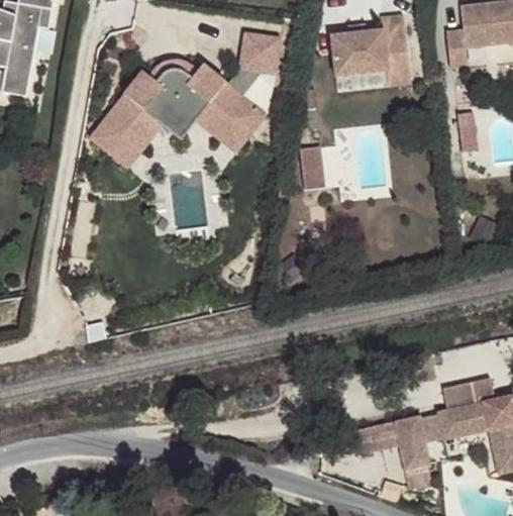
[(0,65),(2,66),(0,79),(0,91),(22,96),(35,26),(44,28),(49,0),(13,0),(12,11),(9,21),(0,19),(0,65)]
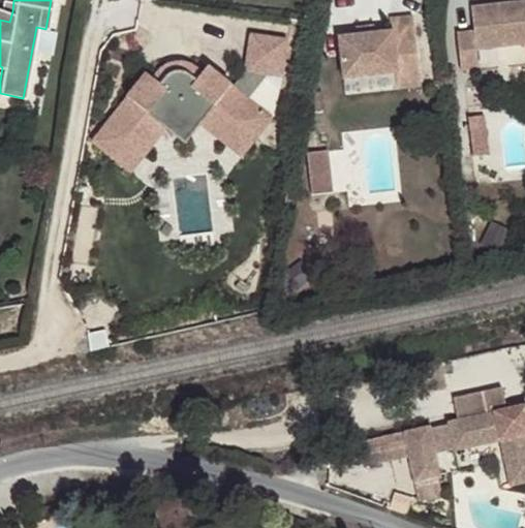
[(475,63),(474,50),(524,43),(524,0),(513,0),(469,5),(471,31),(456,33),(459,65),(475,63)]
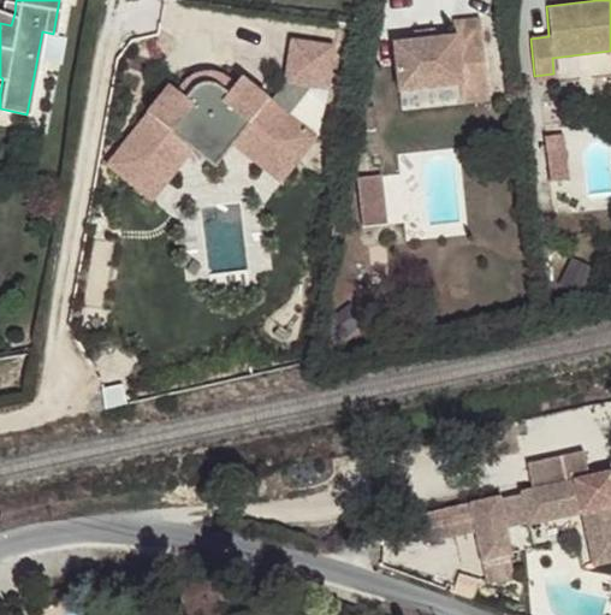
[(0,23),(11,25),(15,13),(0,11),(0,23)]
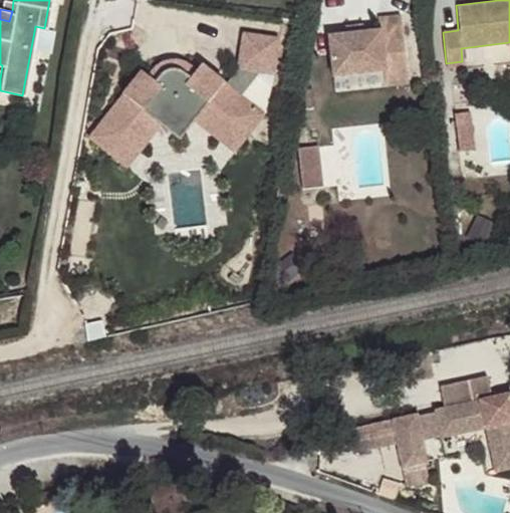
[(362,34),(345,36),(328,37),(332,77),(385,72),(384,55),(405,52),(401,16),(378,19),(379,32),(362,34)]
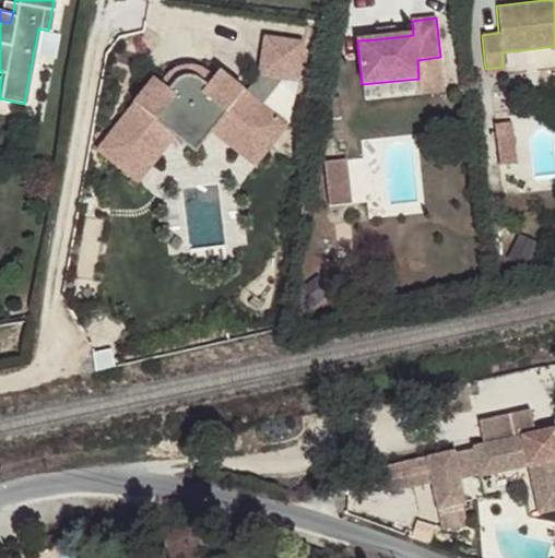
[(376,31),(376,39),(394,37),(394,28),(376,31)]
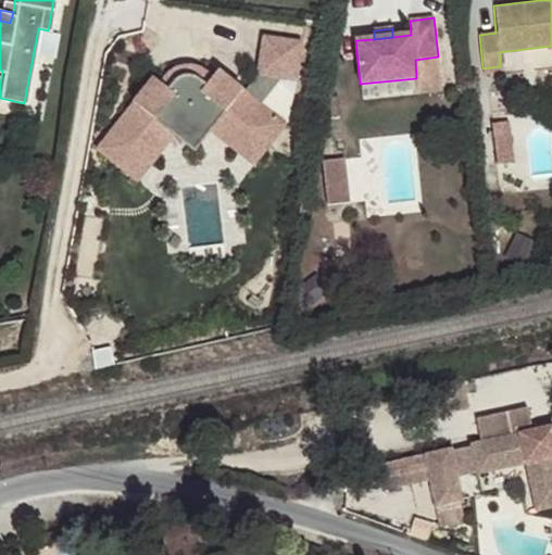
[(152,77),(93,147),(133,178),(172,130),(191,146),(208,126),(249,161),(278,124),(254,103),(277,76),(289,77),(295,47),(261,42),(255,75),(240,93),(213,72),(177,66),(152,77)]
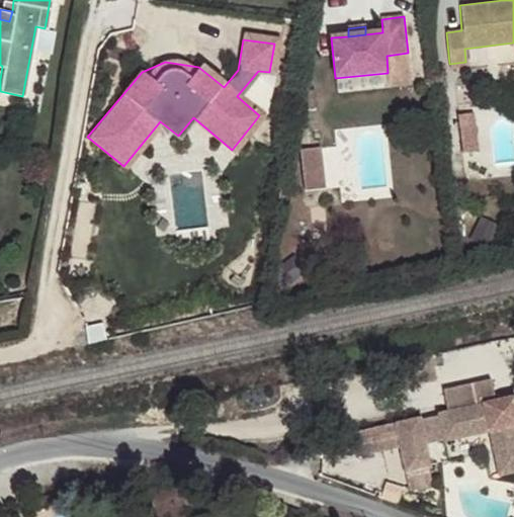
[(387,56),(388,73),(390,87),(412,85),(408,53),(387,56)]
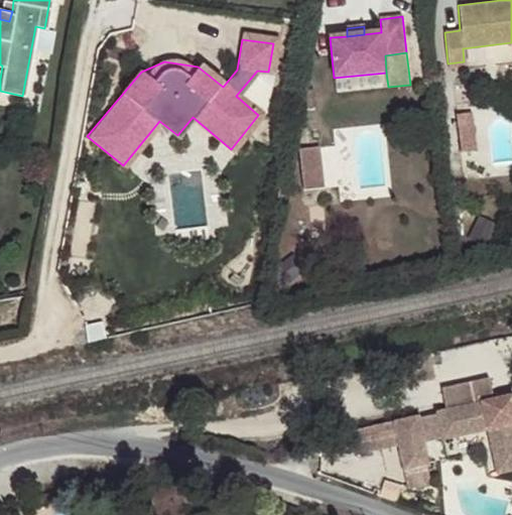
[(455,113),(459,151),(476,150),(471,111),(455,113)]
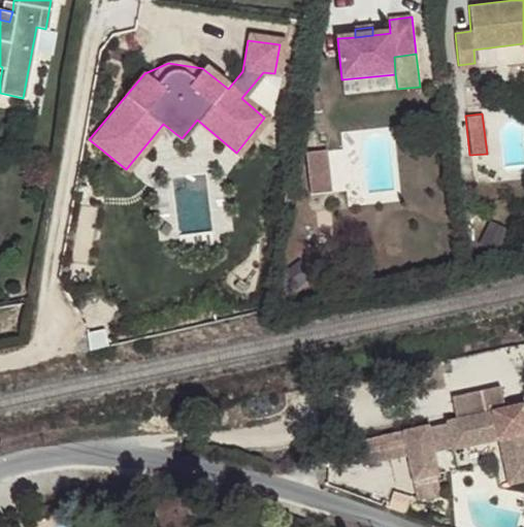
[(310,193),(333,192),(330,147),(307,150),(310,193)]
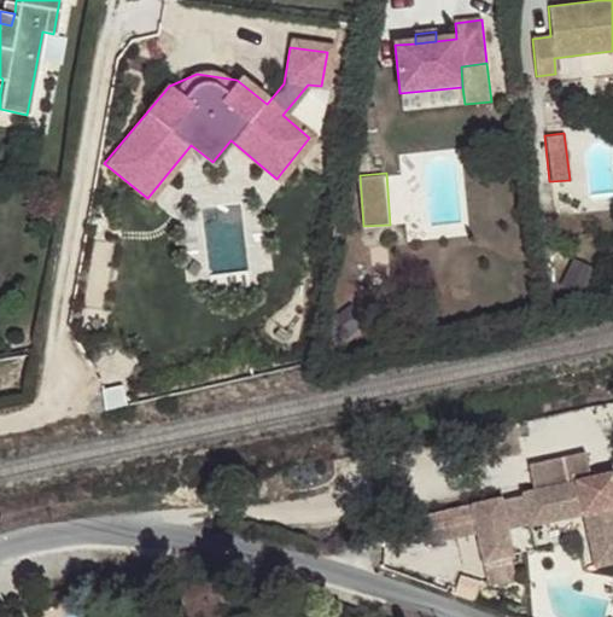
[(612,483),(609,471),(518,495),(519,498),(526,525),(526,528),(579,513),(594,566),(612,560),(612,483)]
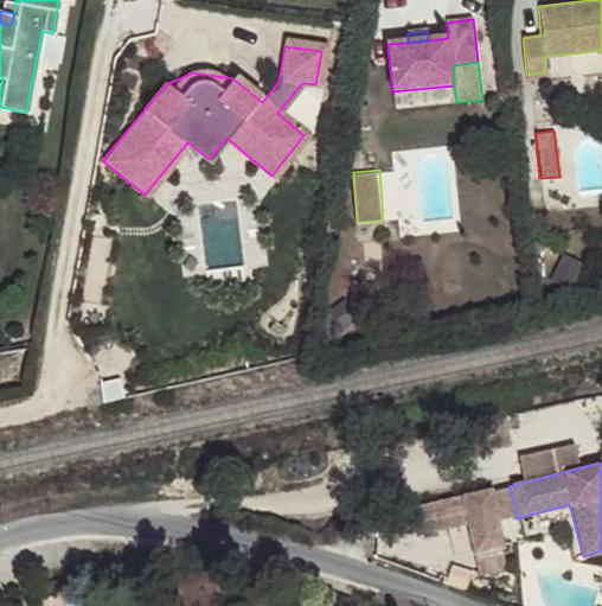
[(510,489),(487,495),(495,522),(517,516),(510,489)]
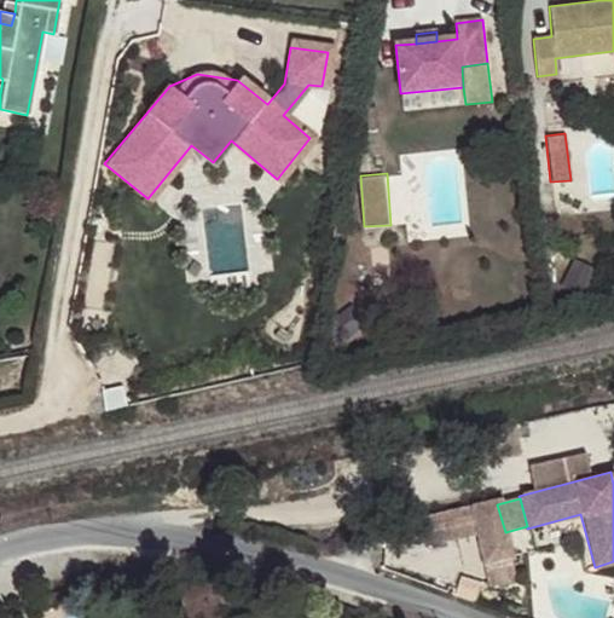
[(484,570),(514,561),(505,532),(497,504),(497,502),(427,521),(433,544),(474,533),(484,570)]
